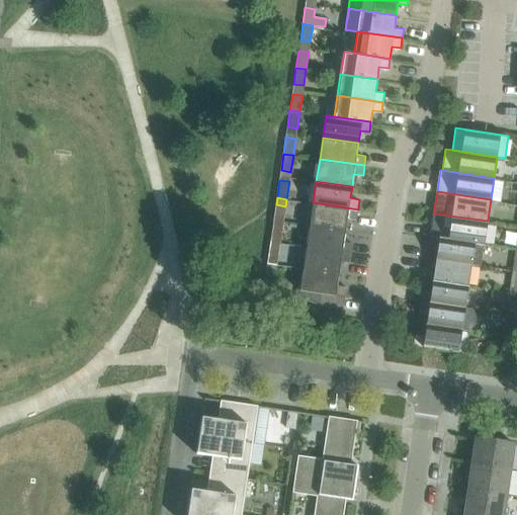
[(300,223),(310,225),(345,229),(347,217),(356,219),(358,209),(313,202),(305,201),(300,223)]
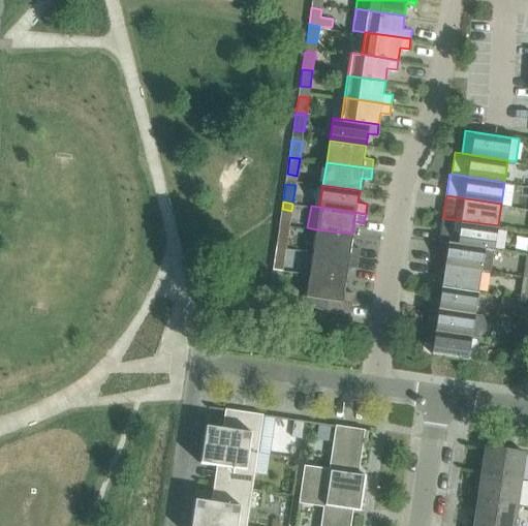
[(448,241),(448,242),(485,247),(495,249),(498,225),(442,218),(439,240),(448,241)]
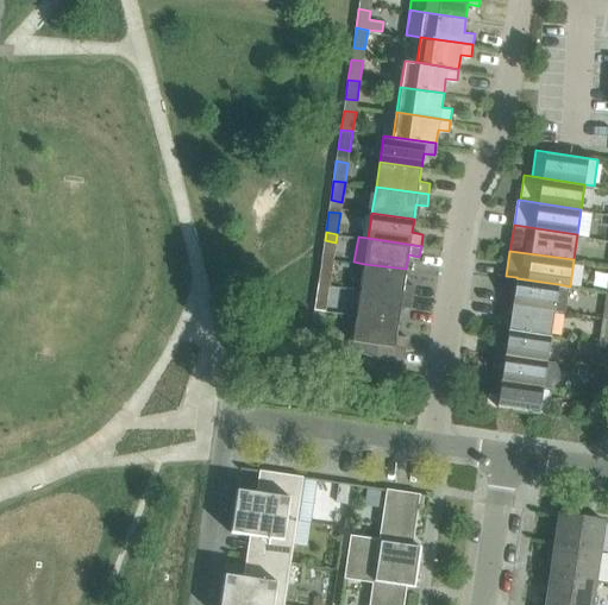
[(332,264),(321,263),(318,283),(330,284),(332,264)]
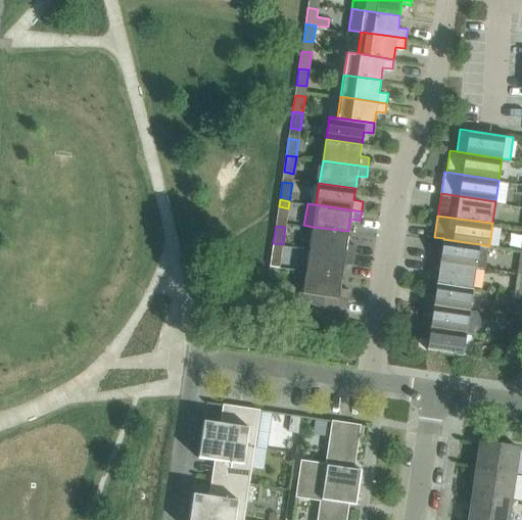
[(348,231),(313,227),(310,248),(354,254),(357,244),(347,243),(348,231)]
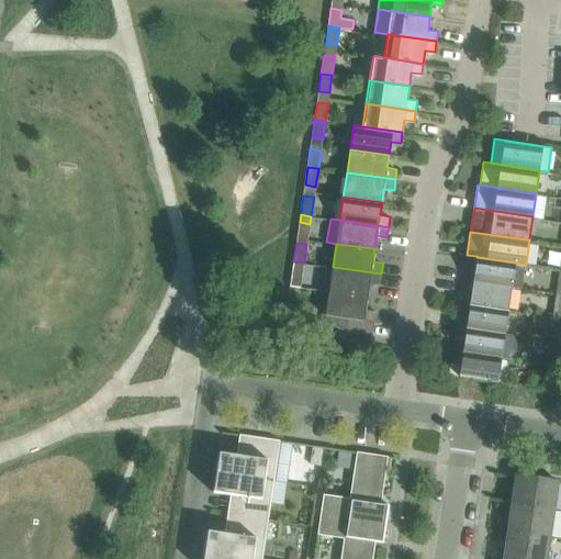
[(526,265),(515,263),(477,257),(474,269),(464,268),(463,279),(512,286),(523,287),(526,265)]
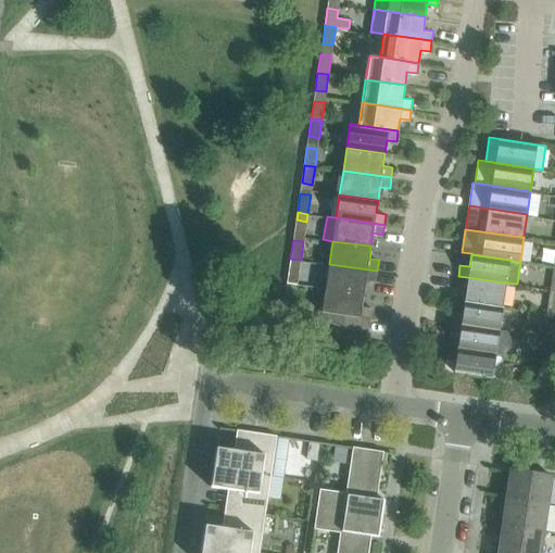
[(301,260),(290,259),(288,276),(299,277),(301,260)]
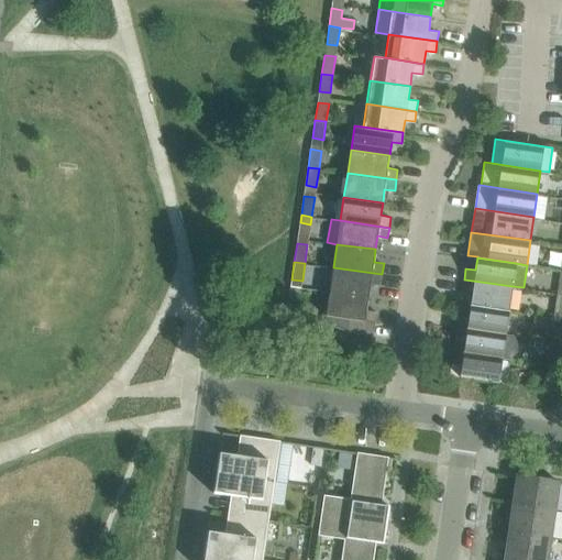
[(333,267),(330,291),(368,296),(371,283),(381,284),(382,274),(333,267)]
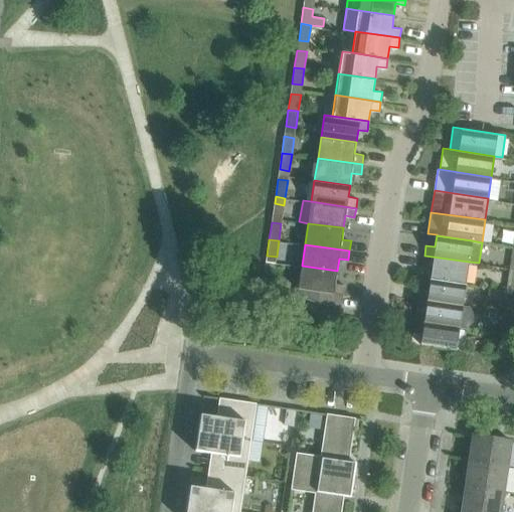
[(433,266),(431,278),(466,283),(469,262),(424,256),(423,265),(433,266)]
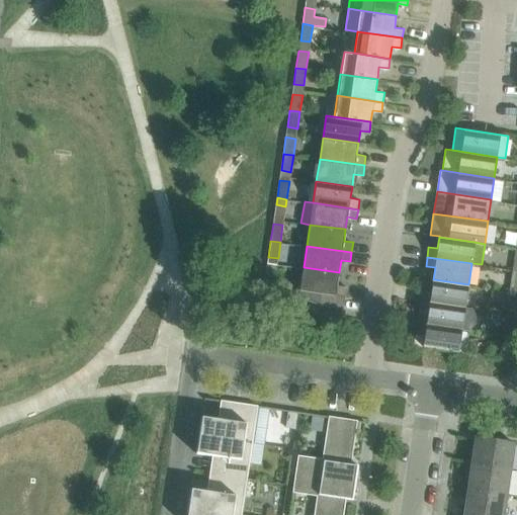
[(339,272),(304,267),(299,293),(298,293),(320,305),(320,304),(343,307),(347,285),(337,284),(339,272)]
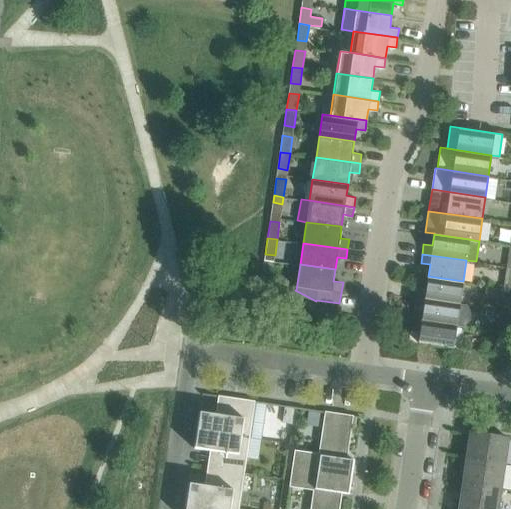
[(416,297),(460,304),(463,281),(428,276),(426,288),(417,287),(416,297)]
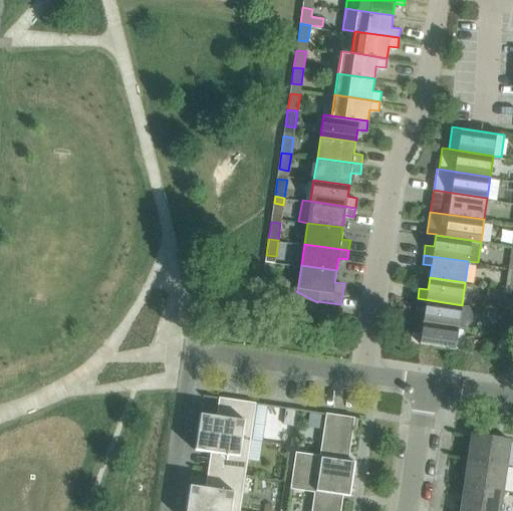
[(503,311),(512,312),(512,288),(506,288),(503,311)]
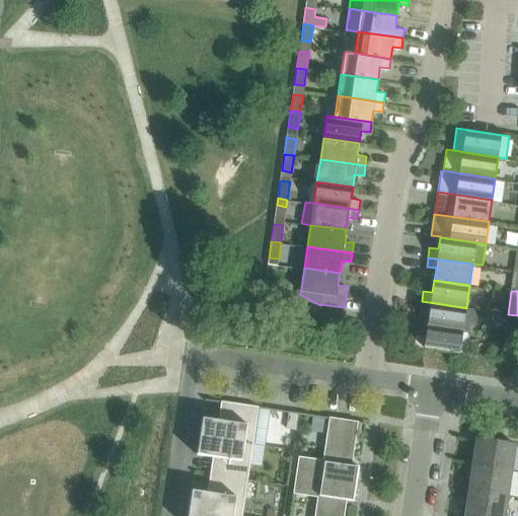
[(427,324),(463,329),(472,332),(476,326),(478,316),(473,309),(466,308),(422,301),(420,310),(429,311),(427,324)]
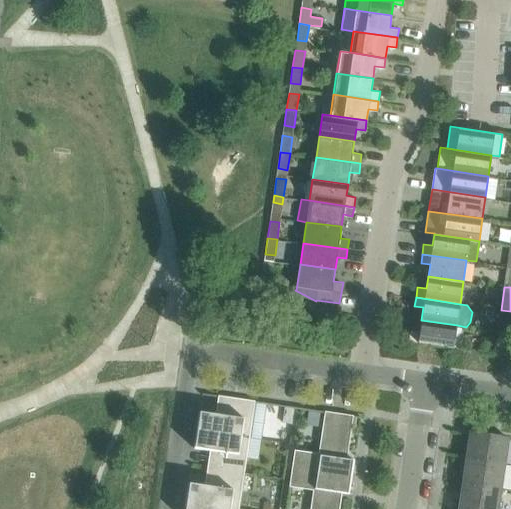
[(510,311),(501,310),(498,331),(510,333),(510,311)]
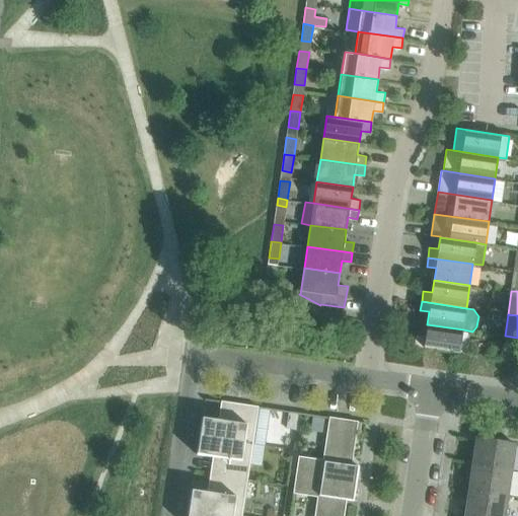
[(417,335),(415,345),(460,351),(463,329),(427,324),(426,336),(417,335)]
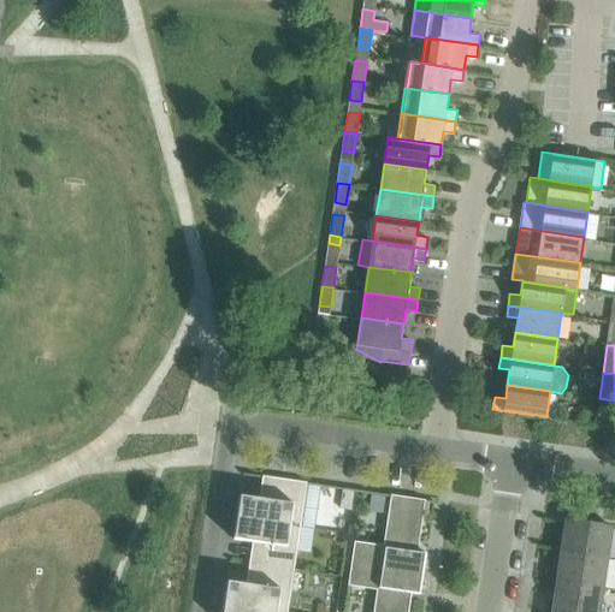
[(241,493),(237,515),(296,523),(302,481),(303,480),(243,471),(243,473),(267,476),(264,497),(241,493)]
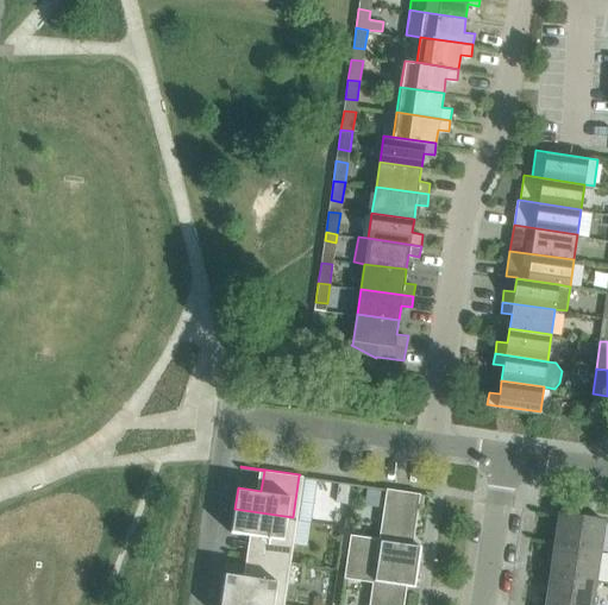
[(352,484),(340,481),(338,499),(350,500),(352,484)]
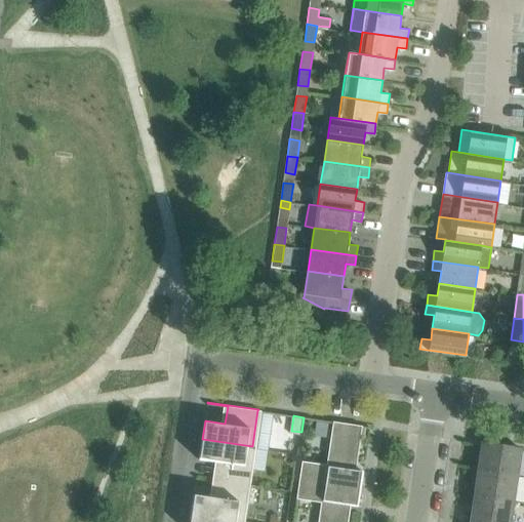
[(303,460),(300,478),(361,487),(364,470),(352,468),(353,462),(358,426),(359,424),(335,420),(334,422),(328,465),(303,460)]
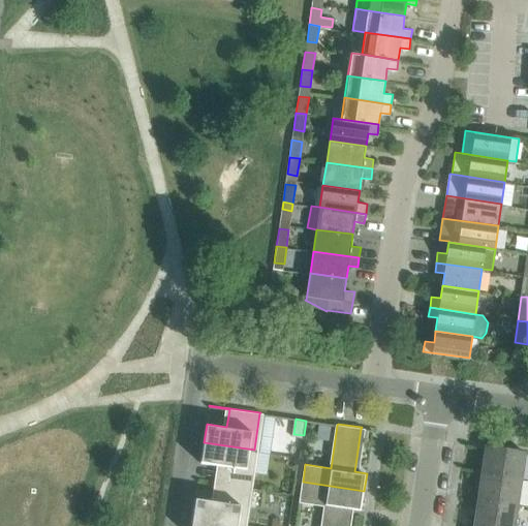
[(249,487),(254,450),(204,442),(200,461),(221,464),(219,482),(218,482),(249,487)]
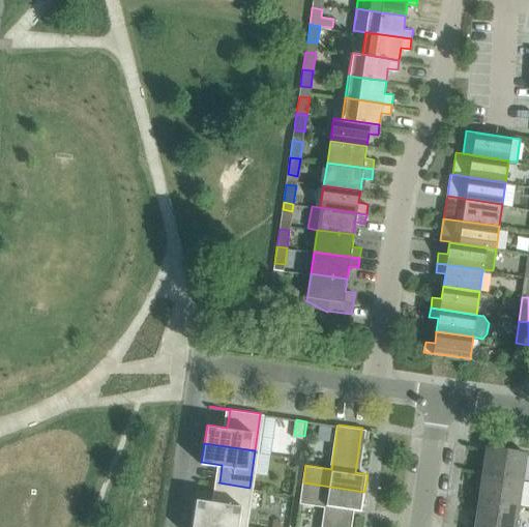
[(487,446),(483,472),(523,478),(527,452),(487,446)]
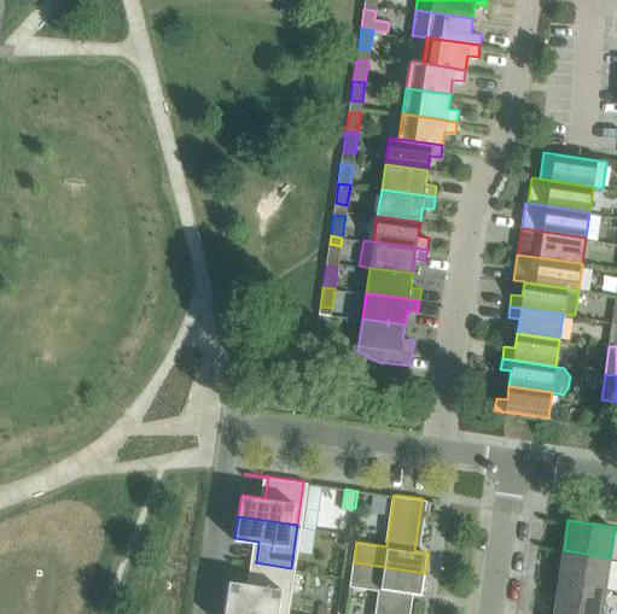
[(564,550),(559,582),(606,588),(610,557),(564,550)]
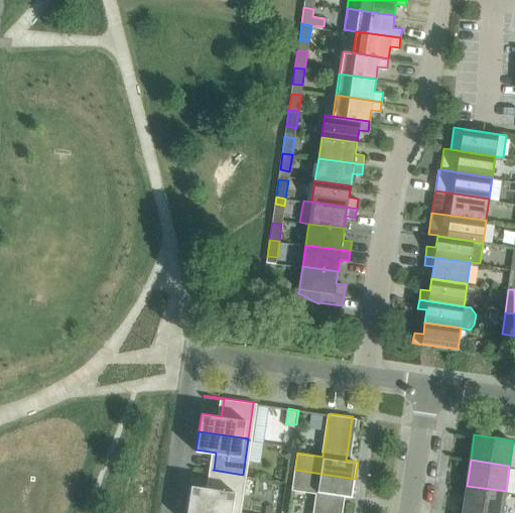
[(190,485),(187,503),(238,510),(243,475),(213,470),(213,471),(211,488),(190,485)]
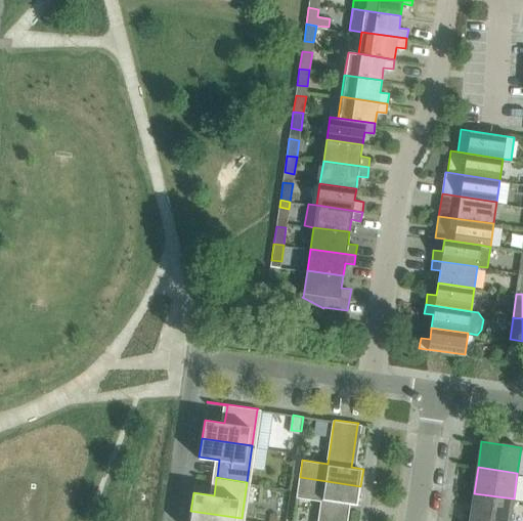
[(322,498),(318,520),(343,520),(345,509),(346,503),(357,504),(360,486),(300,477),(297,495),(322,498)]
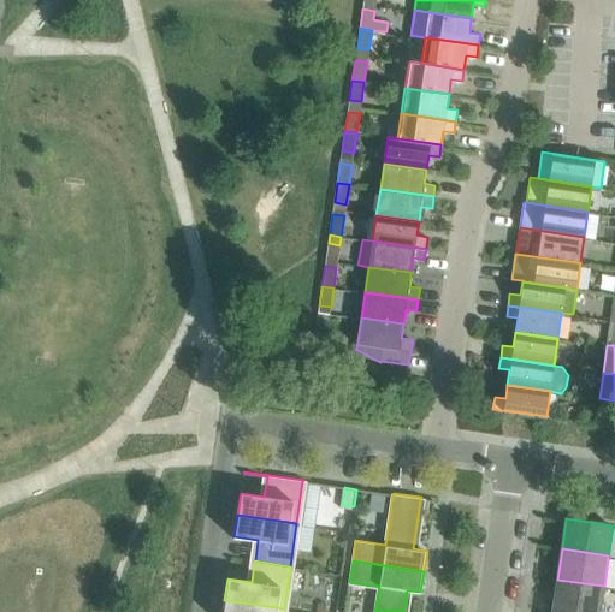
[(599,611),(604,586),(557,580),(553,611),(565,611),(599,611)]
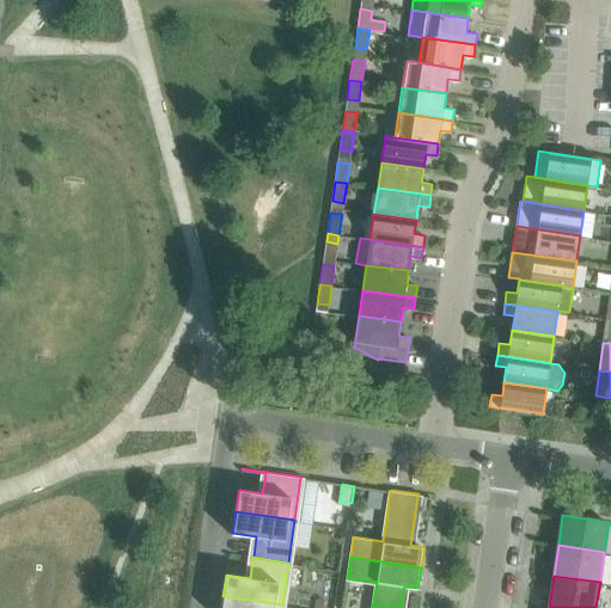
[(281,607),(282,605),(222,596),(221,607),(281,607)]
